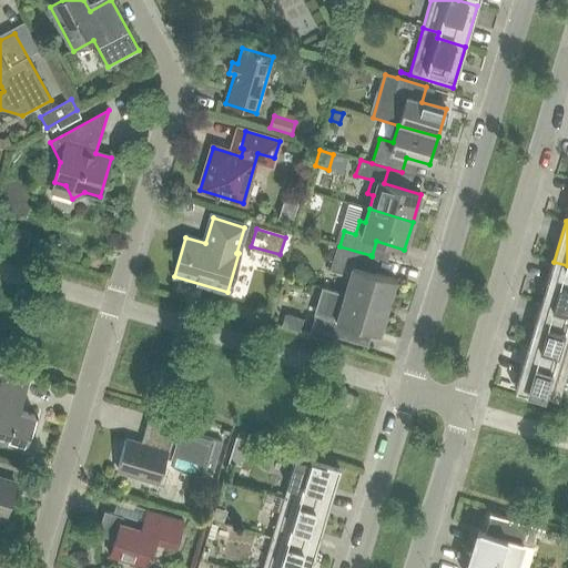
[(365,271),(371,255),(340,246),(337,245),(330,270),(350,276),(344,294),(387,307),(395,280),(365,271)]
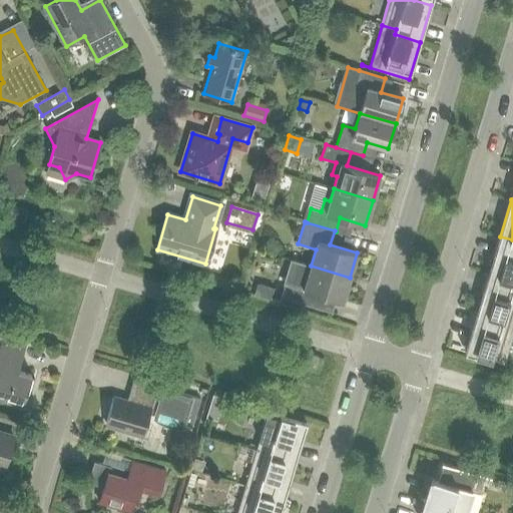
[(512,239),(500,236),(489,274),(512,280),(512,285),(512,287),(512,239)]
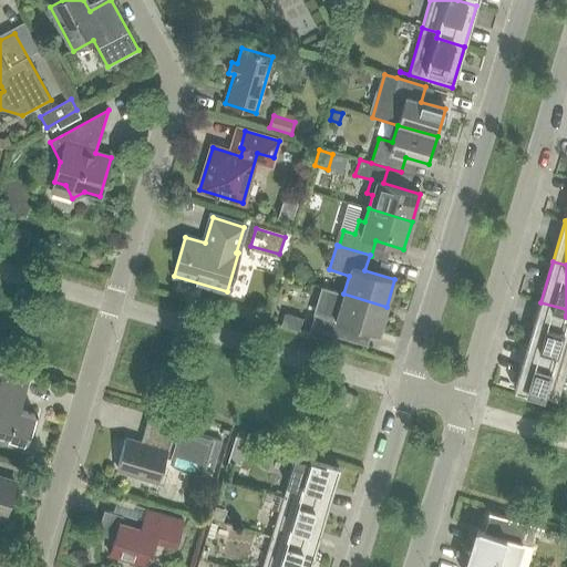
[(343,294),(320,286),(320,288),(322,288),(310,329),(362,344),(362,342),(367,330),(379,333),(387,307),(343,294)]
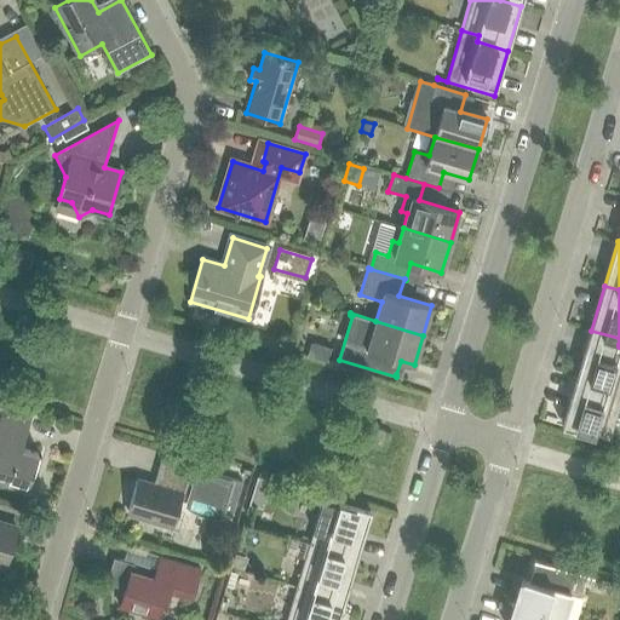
[(608,384),(606,391),(619,395),(619,346),(619,344),(619,338),(591,331),(578,375),(608,384)]
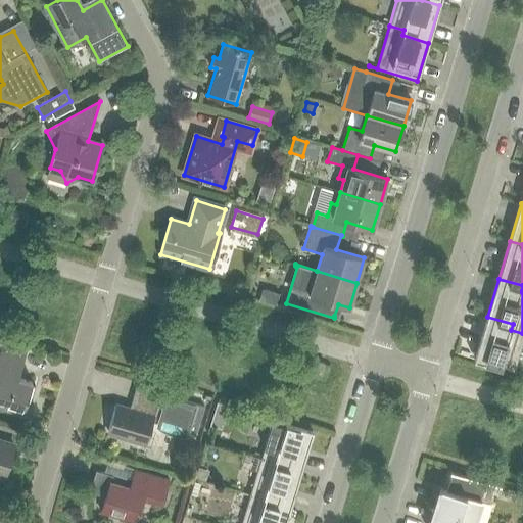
[(263,289),(259,300),(276,305),(279,294),(263,289)]
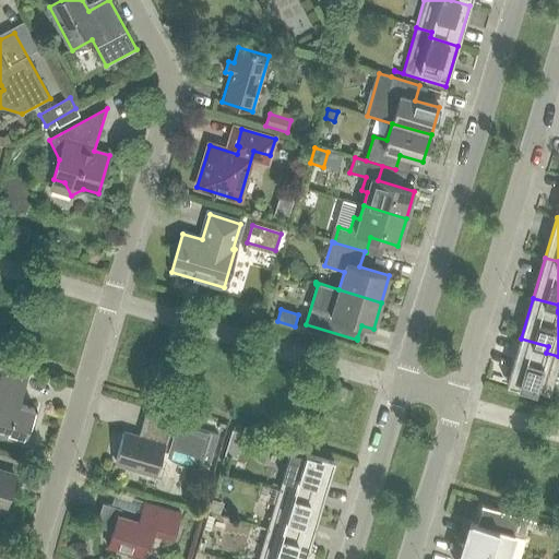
[(521,339),(507,384),(558,401),(558,400),(549,397),(558,366),(558,356),(546,353),(548,346),(521,339)]
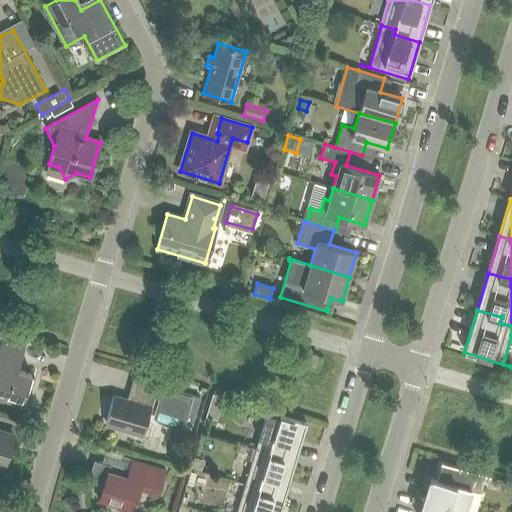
[(20,412),(31,375),(17,371),(25,343),(2,336),(0,343),(0,398),(21,405),(18,412),(20,412)]
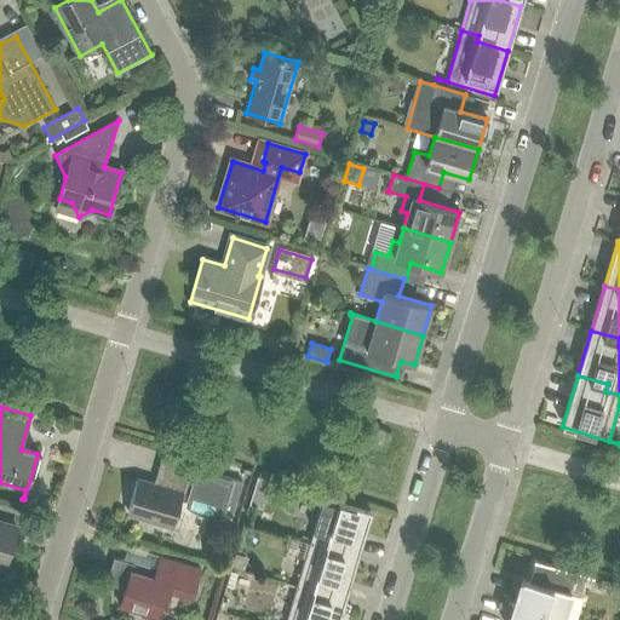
[(384,431),(371,426),(367,441),(380,445),(384,431)]
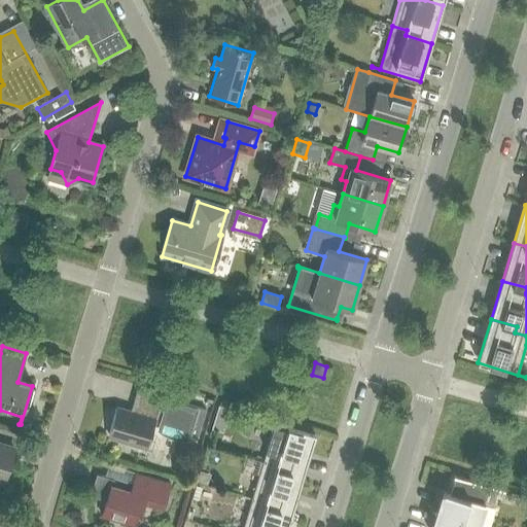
[(188,440),(191,440),(192,435),(199,437),(207,411),(137,389),(130,413),(116,409),(108,435),(147,447),(153,425),(162,427),(161,430),(163,432),(165,434),(168,435),(171,437),(173,438),(176,440),(179,440),(182,441),(185,441),(188,440)]
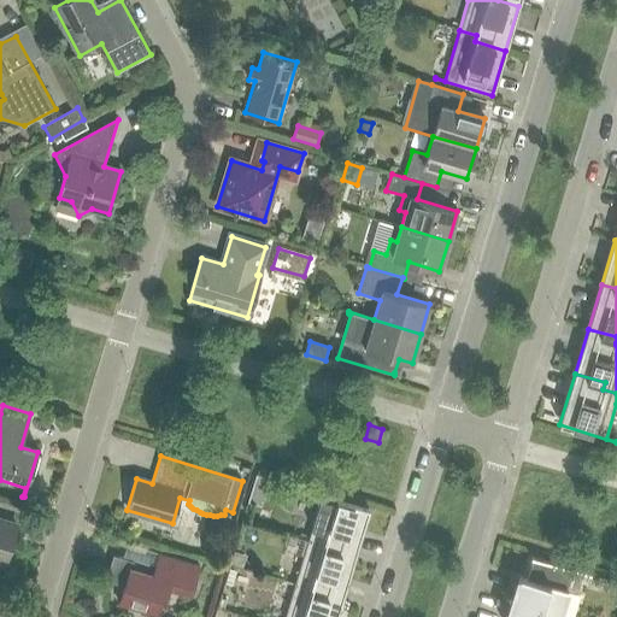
[(274,503),(278,475),(262,472),(257,500),(274,503)]
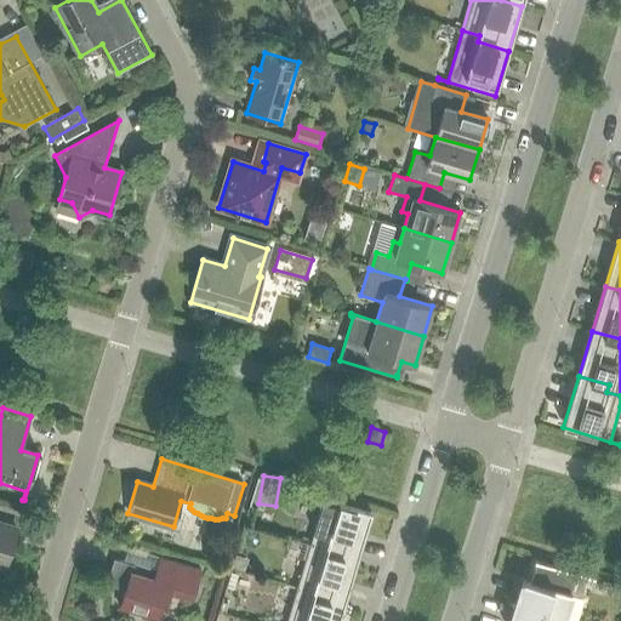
[(355,564),(371,512),(314,495),(314,496),(323,499),(309,543),(326,548),(325,554),(355,564)]
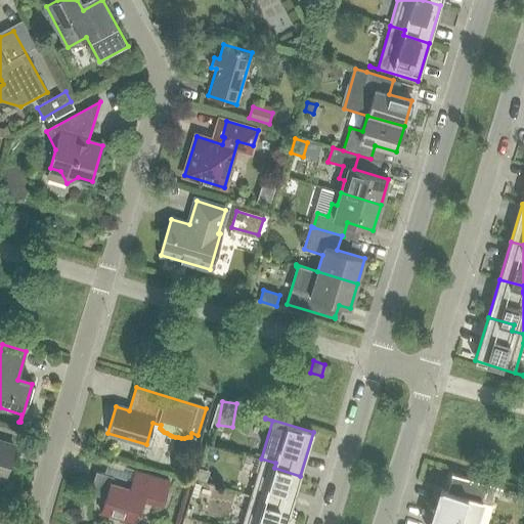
[(0,477),(5,479),(5,477),(4,477),(12,448),(14,448),(14,447),(0,443),(0,477)]
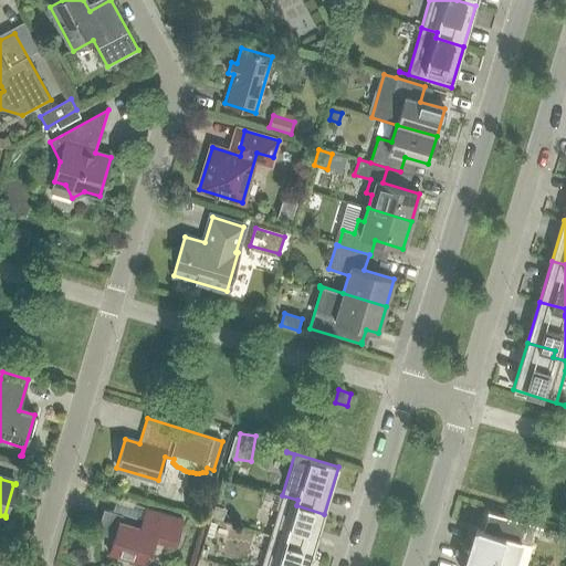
[(297,500),(282,495),(270,535),(285,541),(284,546),(312,555),(324,514),(296,505),(297,500)]
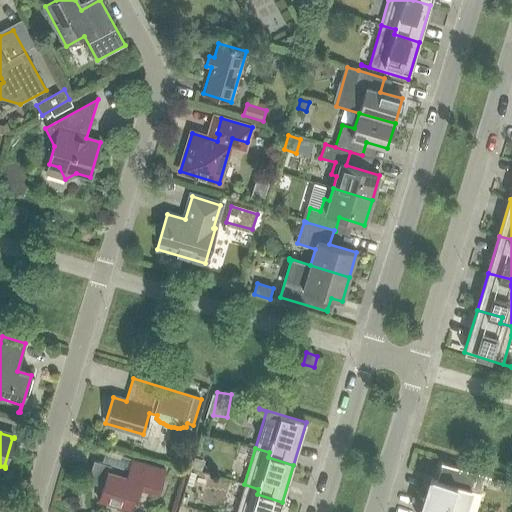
[(160,487),(165,470),(132,460),(127,477),(109,471),(111,466),(94,461),(88,481),(103,486),(99,501),(117,507),(116,509),(126,511),(132,511),(142,481),(160,487)]
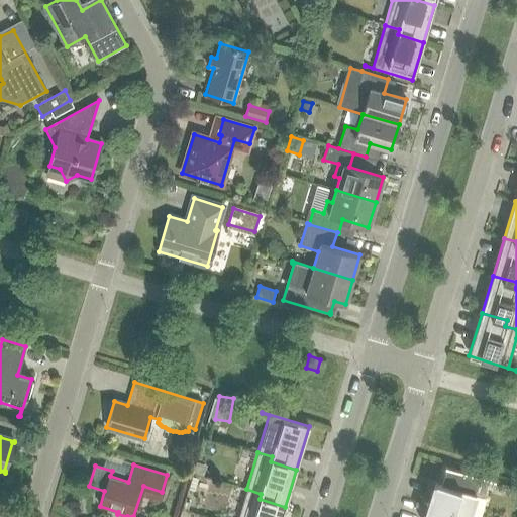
[(435,483),(428,504),(469,516),(476,491),(483,493),(487,479),(446,467),(441,484),(435,483)]
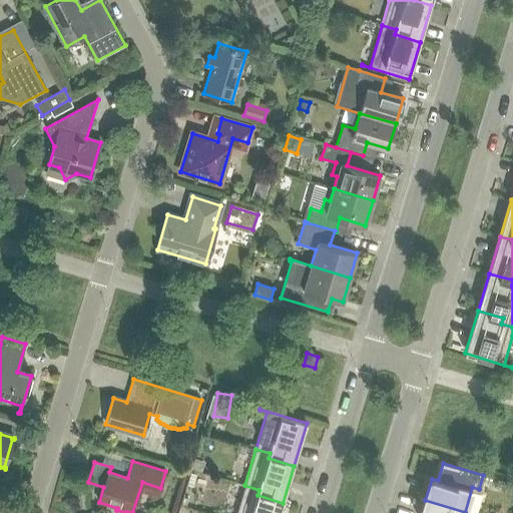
[(259,490),(244,485),(236,512),(279,512),(283,503),(258,495),(259,490)]
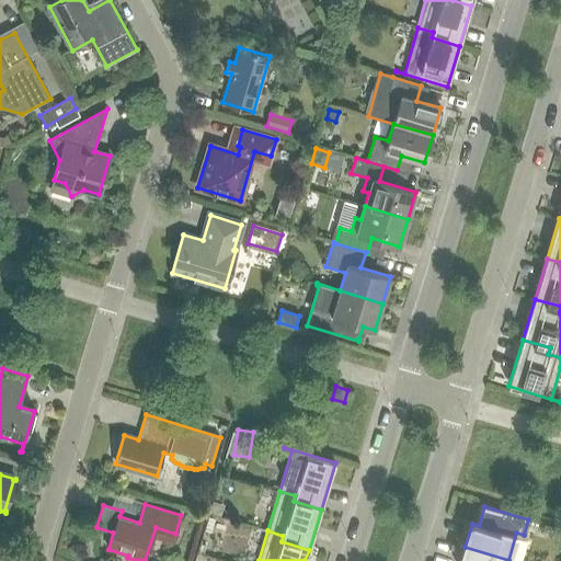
[(513,560),(508,560),(465,547),(460,560),(513,560)]
